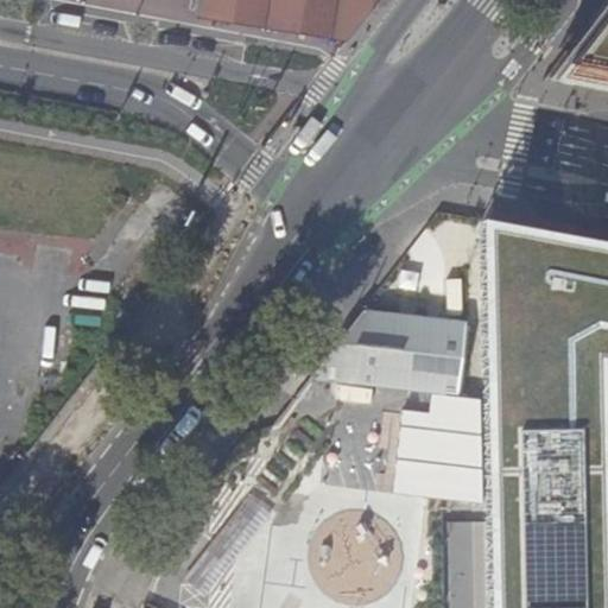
[(198,0),(197,12),(344,39),(374,0),(198,0)]
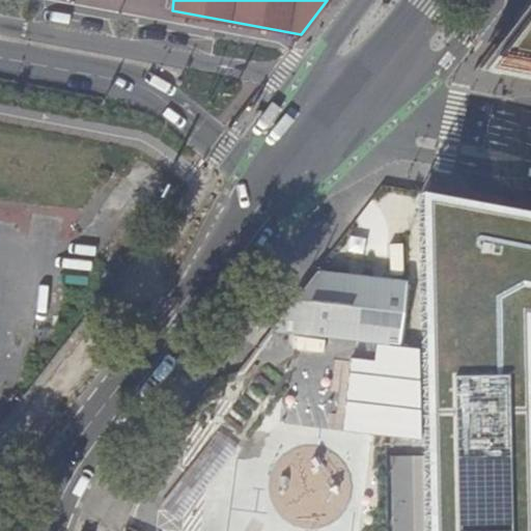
[(530,0),(477,71),(530,80),(530,0)]
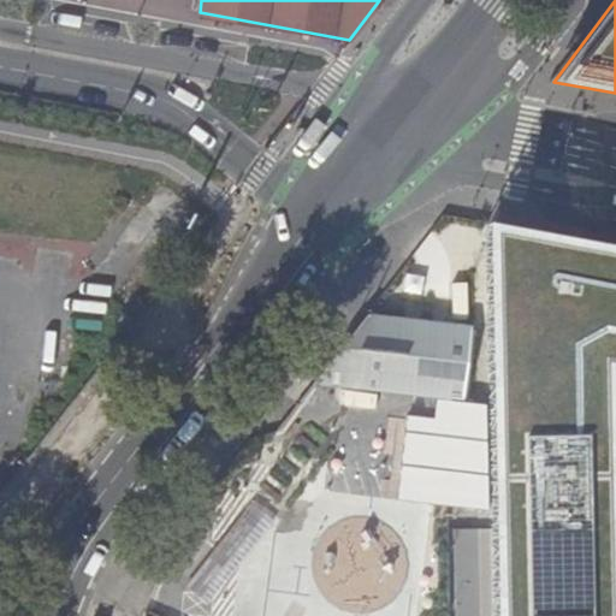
[(615,615),(615,244),(490,221),(497,615),(615,615)]
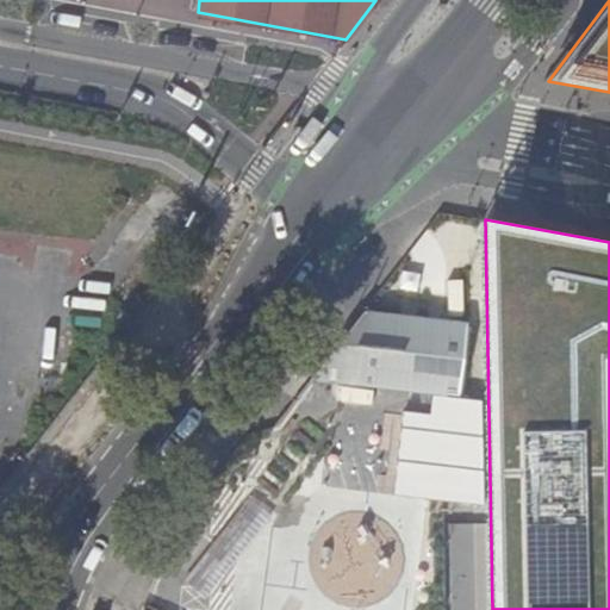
[(470,321),(367,310),(319,374),(415,386),(449,390),(471,392),(470,321)]
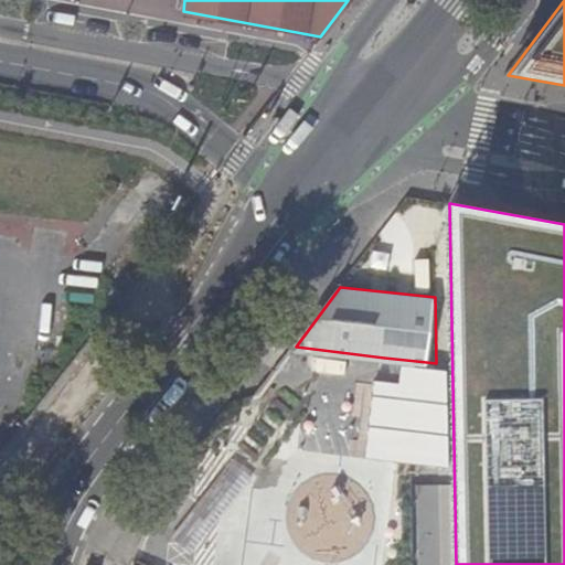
[(364,460),(448,467),(447,371),(400,365),(397,382),(372,382),(364,460)]
